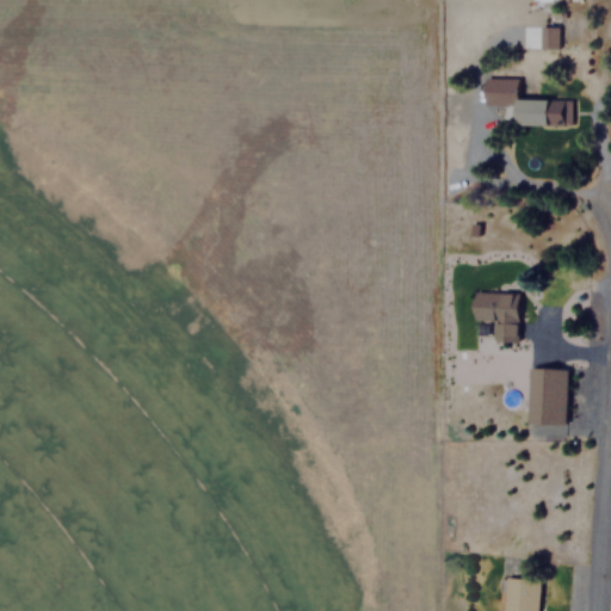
[(538,48),(557,48),(557,26),(539,26),(538,48)]
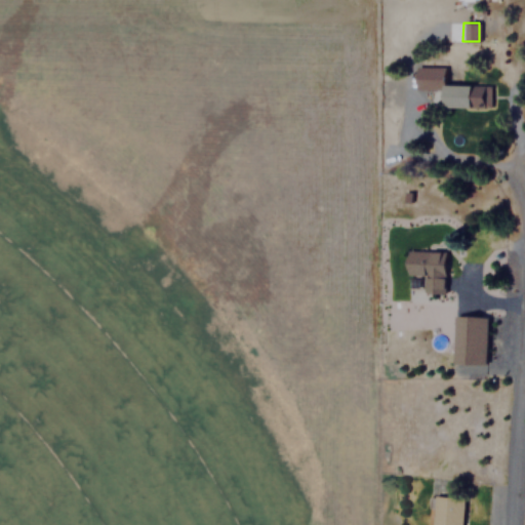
[(446,108),(488,108),(488,84),(446,84),(446,108)]
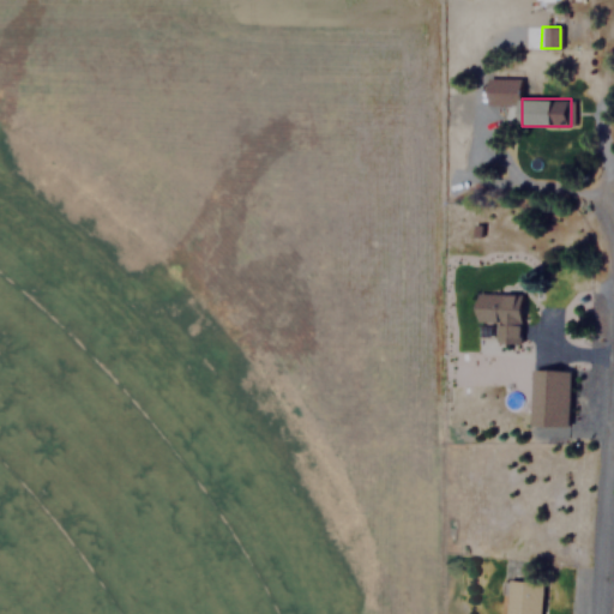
[(517,344),(518,293),(474,292),(473,323),(494,324),(493,343),(517,344)]
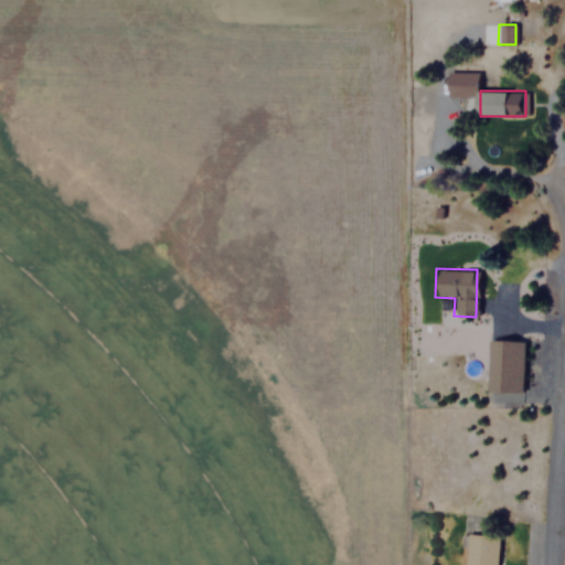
[(488,392),(522,393),(524,341),(489,340),(488,392)]
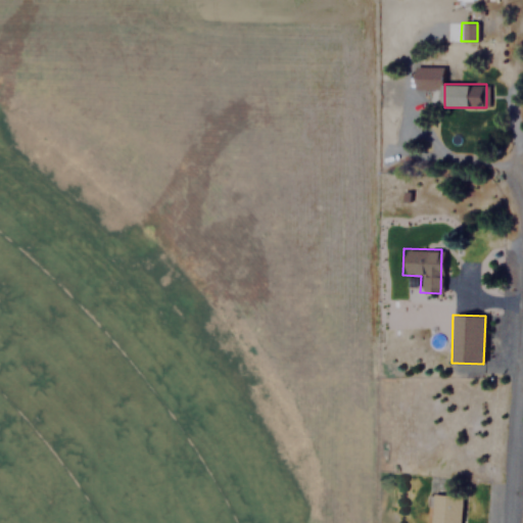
[(427,522),(457,522),(459,494),(429,493),(427,522)]
